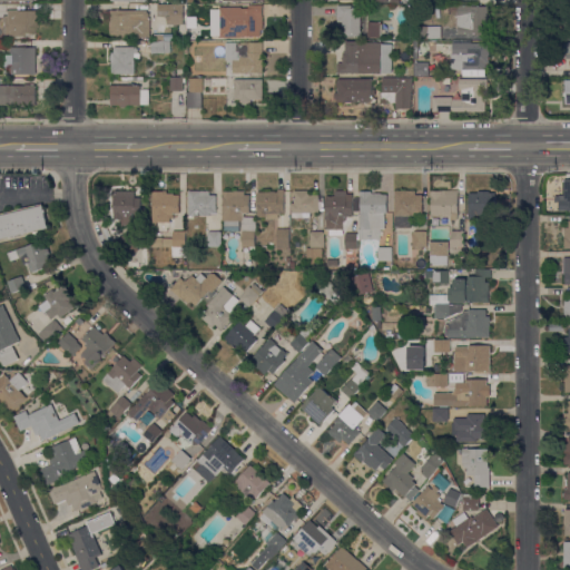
[(167,25),(167,17),(158,17),(158,5),(184,5),(184,25),(167,25)]
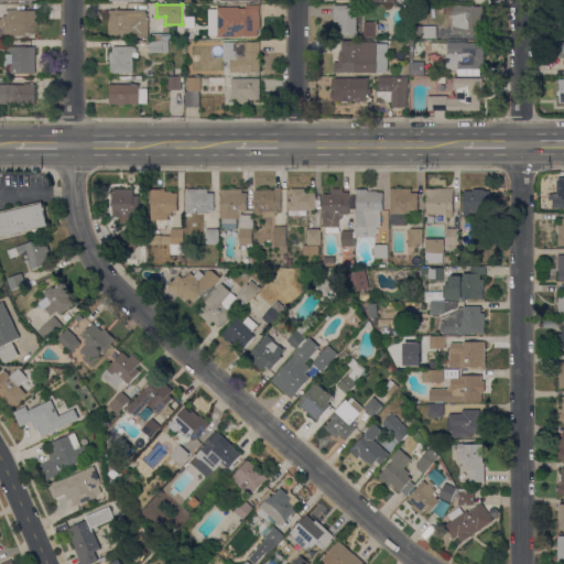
[(260,29),(257,29),(257,35),(239,35),(239,36),(221,36),(221,25),(214,25),(214,11),(221,11),(221,7),(239,7),(239,8),(246,8),(246,4),(260,4),(260,29)]
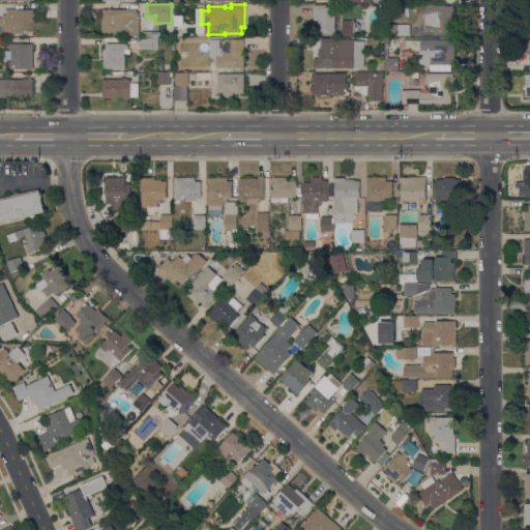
[(335,33),(318,33),(318,20),(314,20),(314,4),(326,4),(326,7),(335,7),(335,33)]
